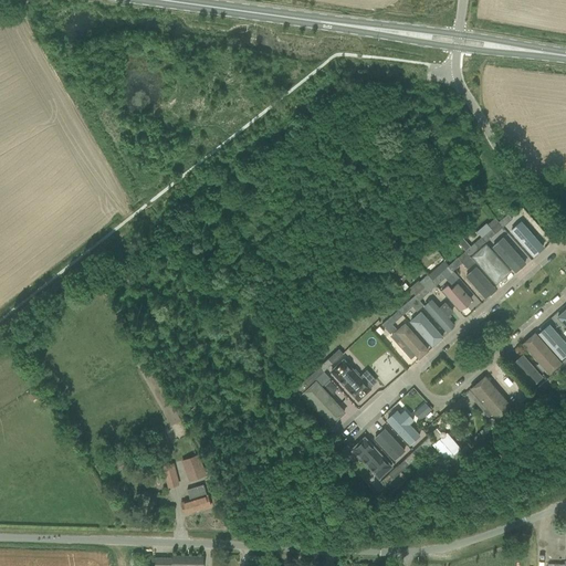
[(498,222),(502,227),(520,212),(515,208),(499,221),(498,222)]
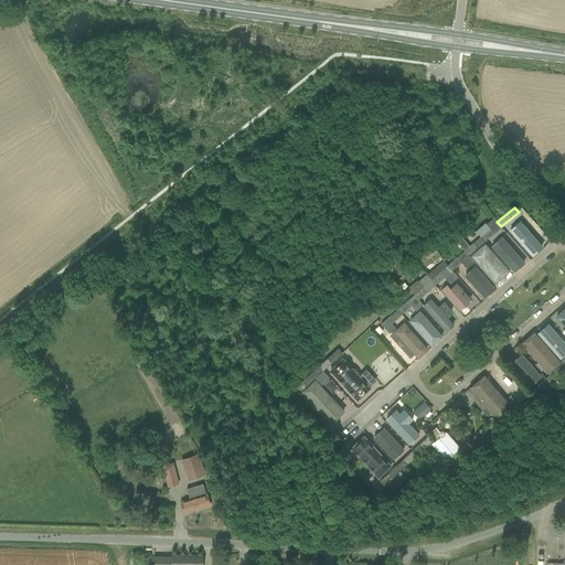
[(542,245),(523,223),(514,232),(522,241),(519,243),(525,252),(530,248),(533,253),(542,245)]
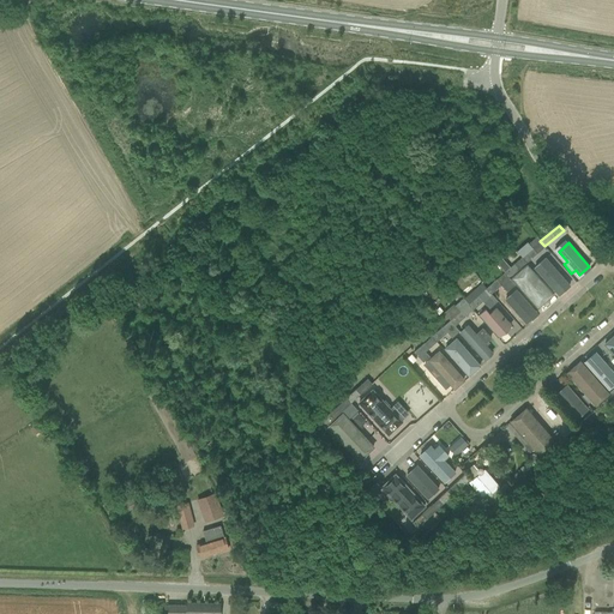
[(546,254),(534,265),(558,294),(570,284),(546,254)]
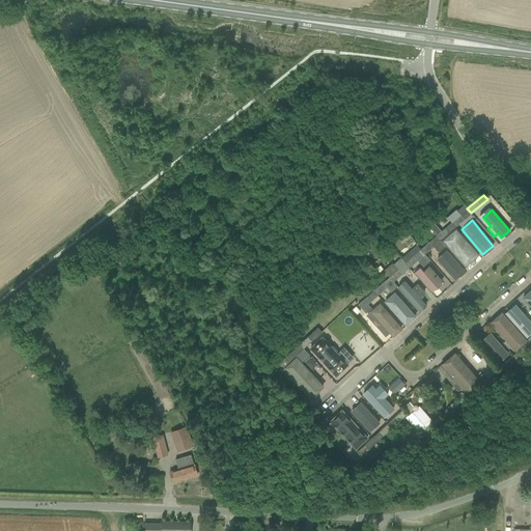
[(437,235),(441,241),(449,232),(455,227),(451,222),(442,230),(437,235)]
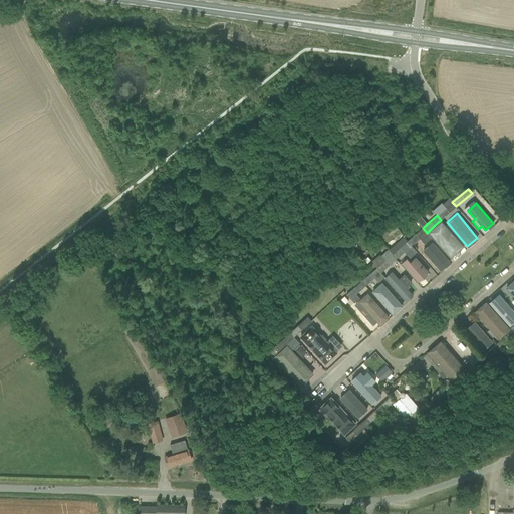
[(461,246),(440,222),(429,232),(450,256),(461,246)]
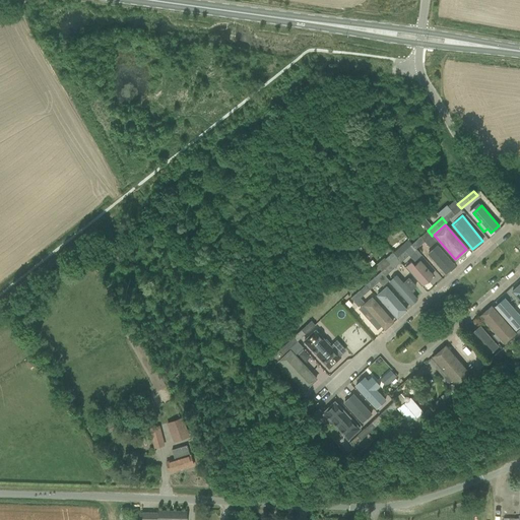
[(412,244),(416,249),(425,242),(430,247),(436,241),(432,236),(428,231),(412,244)]
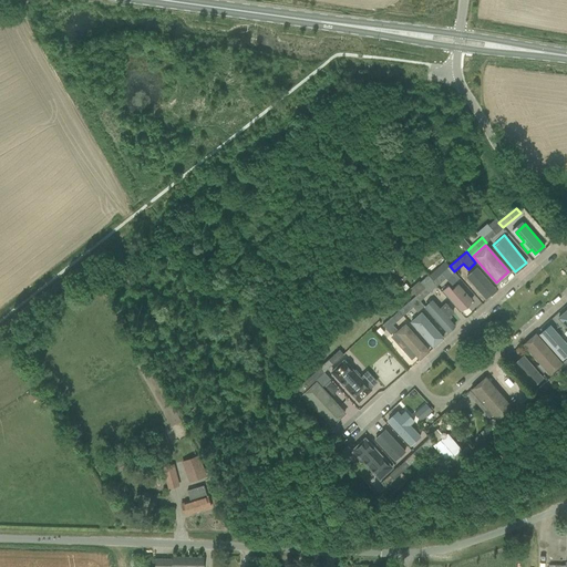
[(449,266),(433,280),(433,281),(437,286),(445,278),(452,285),(460,278),(449,266)]
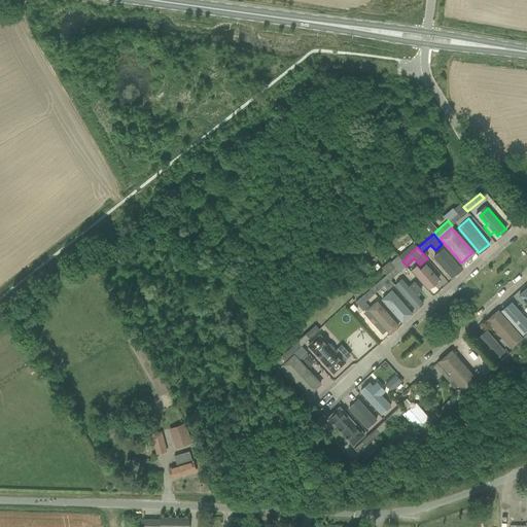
[(442,247),(432,255),(451,277),(461,269),(442,247)]
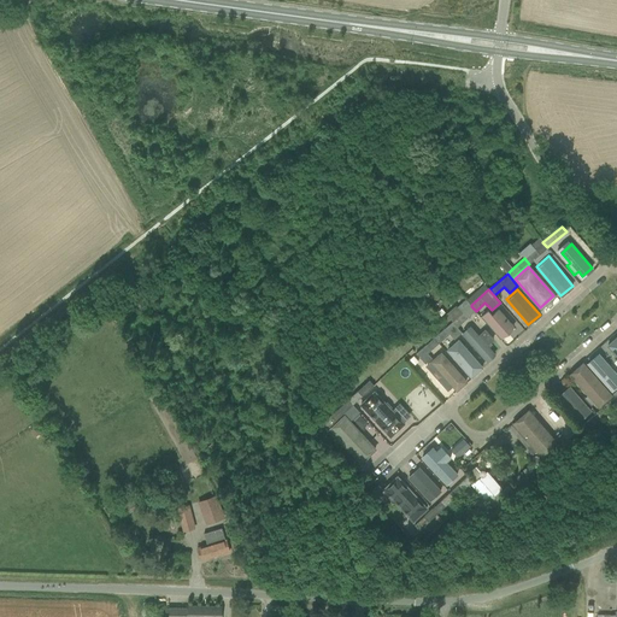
[(452,322),(457,327),(476,311),(471,306),(471,305),(465,300),(457,307),(463,313),(452,322)]
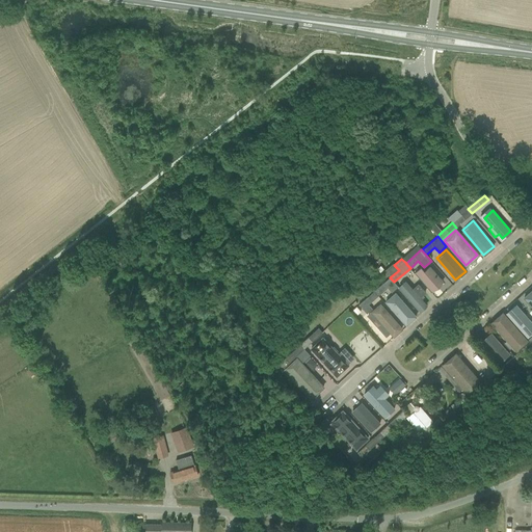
[(423,269),(420,265),(415,270),(431,290),(443,281),(429,265),(423,269)]
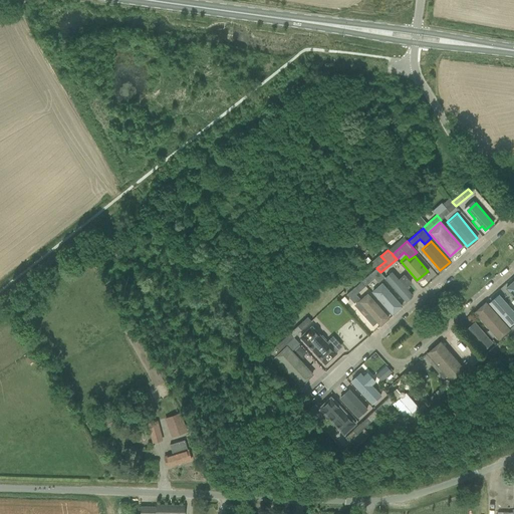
[(361,281),(365,286),(374,278),(378,283),(384,277),(380,272),(376,268),(362,281),(361,281)]
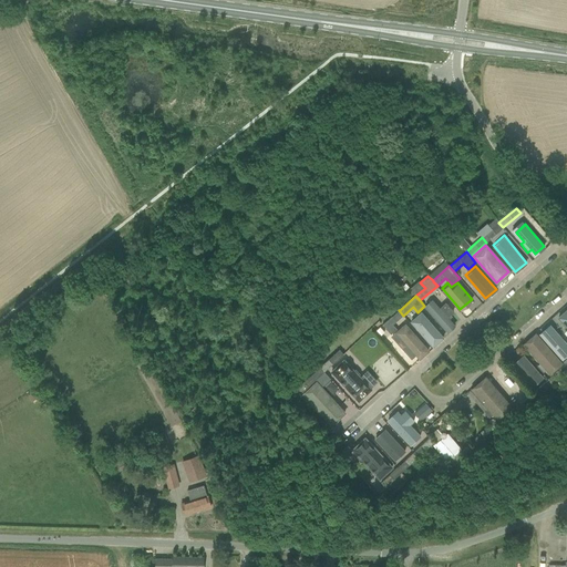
[(432,297),(424,303),(447,331),(455,325),(447,315),(453,310),(445,300),(439,305),(432,297)]
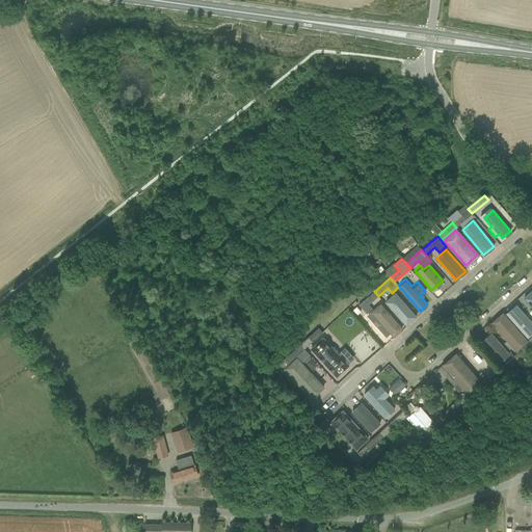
[(531,287),(523,296),(531,307),(531,287)]
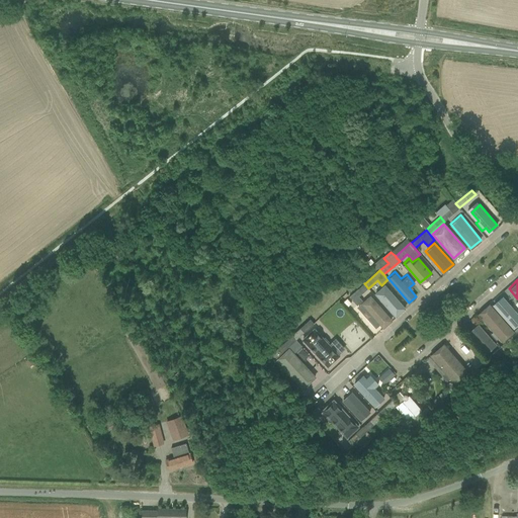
[(359,296),(368,288),(364,283),(349,297),(355,304),(357,306),(362,300),(361,298),(359,296)]
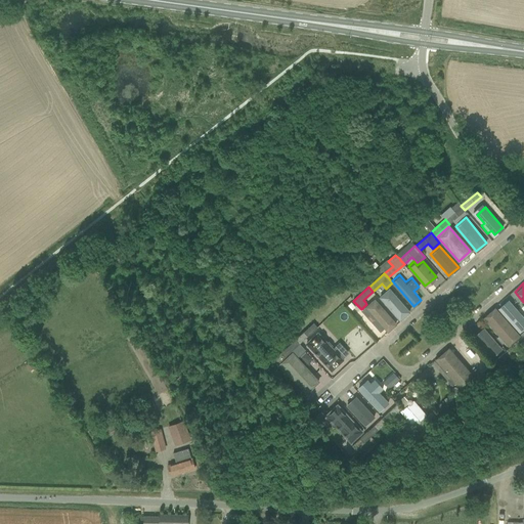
[(396,322),(374,299),(365,307),(375,317),(372,319),(380,329),(382,326),(387,331),(396,322)]
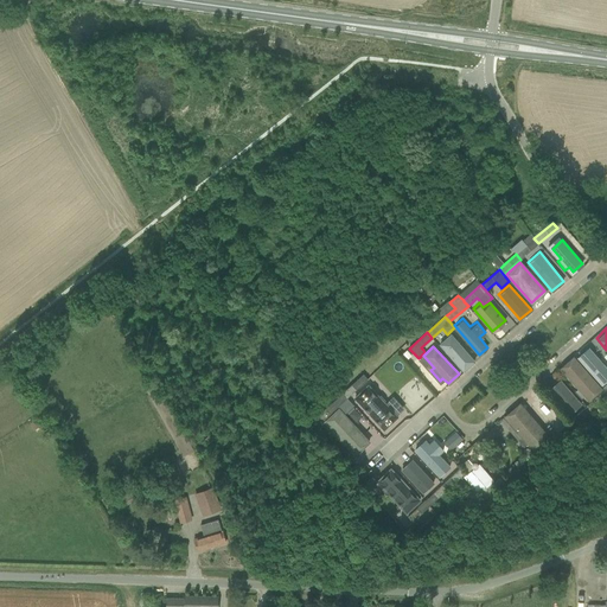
[(407,350),(401,356),(407,360),(411,356),(407,350)]
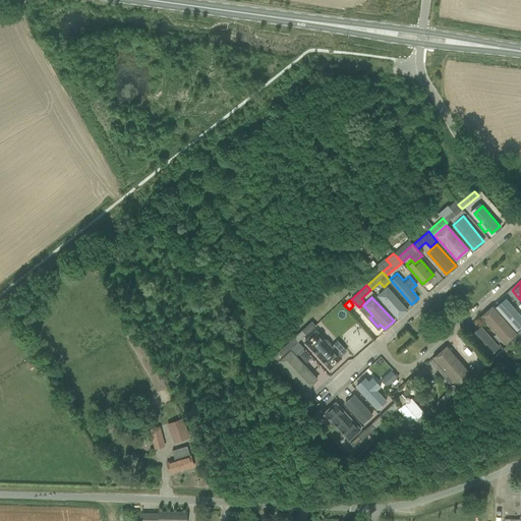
[(520,315),(509,302),(504,307),(519,326),(520,324),(520,315)]
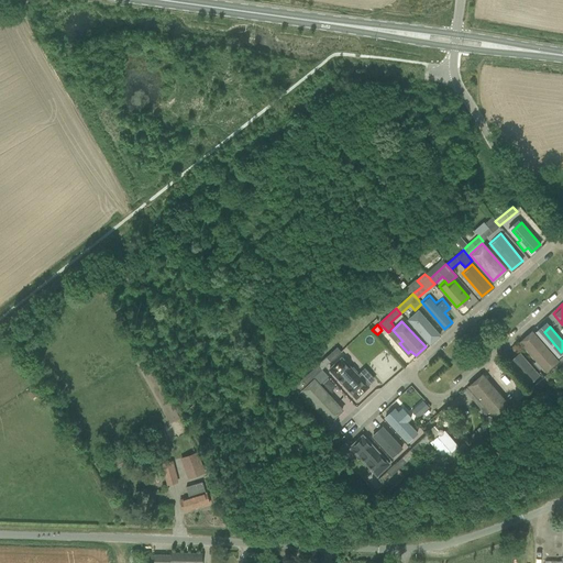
[(530,329),(518,340),(545,372),(558,361),(530,329)]
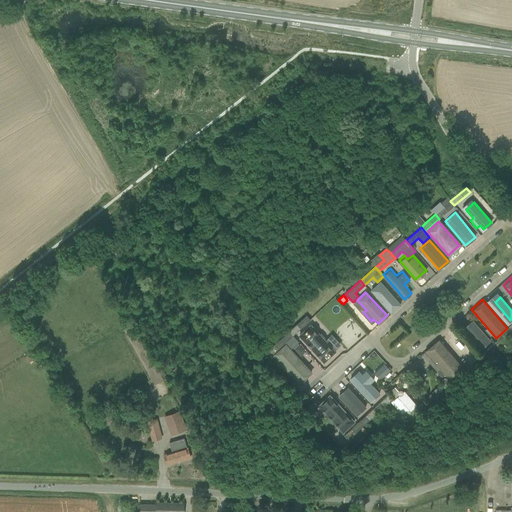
[(471,319),(462,328),(481,349),(490,340),(471,319)]
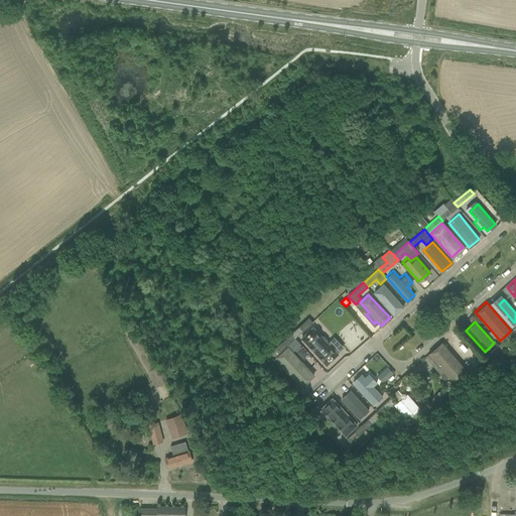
[(312,326),(300,336),(326,364),(337,353),(312,326)]
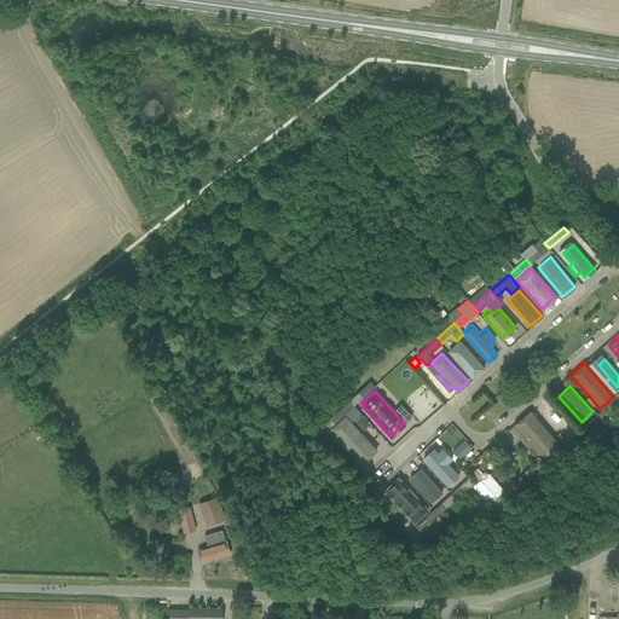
[(354,406),(364,397),(359,392),(350,400),(354,406)]
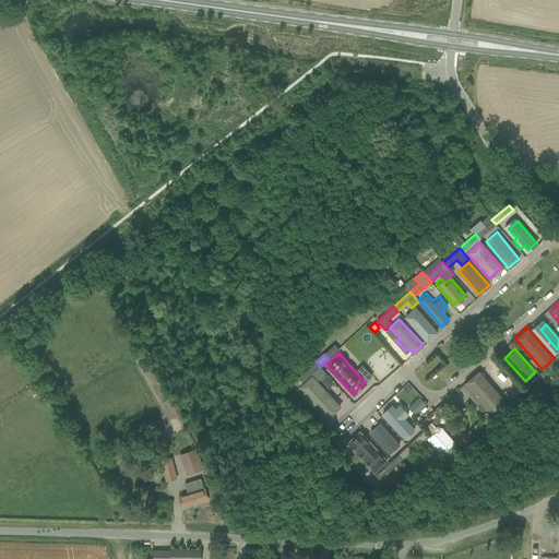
[(496,360),(486,369),(497,382),(502,378),(511,389),(516,384),(496,360)]
